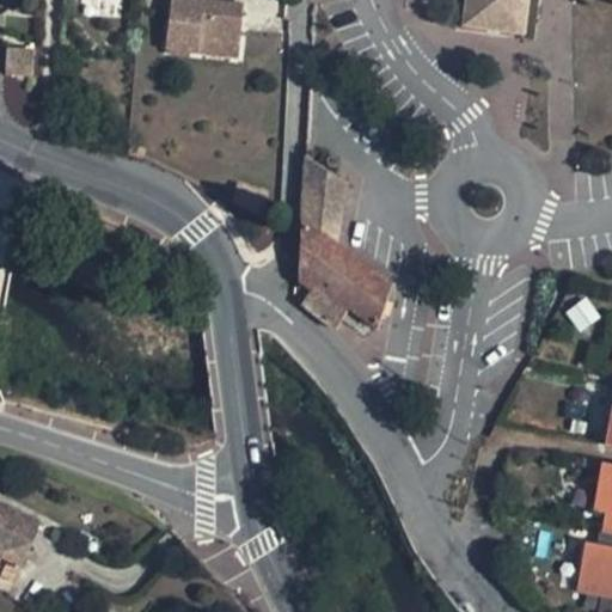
[(204,0),(171,0),(165,50),(199,54),(200,38),(239,44),(243,6),(207,0),(204,0)]
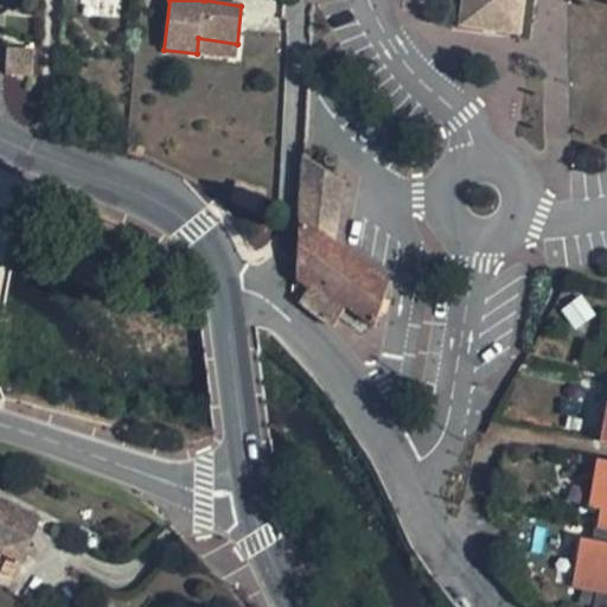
[(459,0),(454,31),(512,38),(517,0),(459,0)]
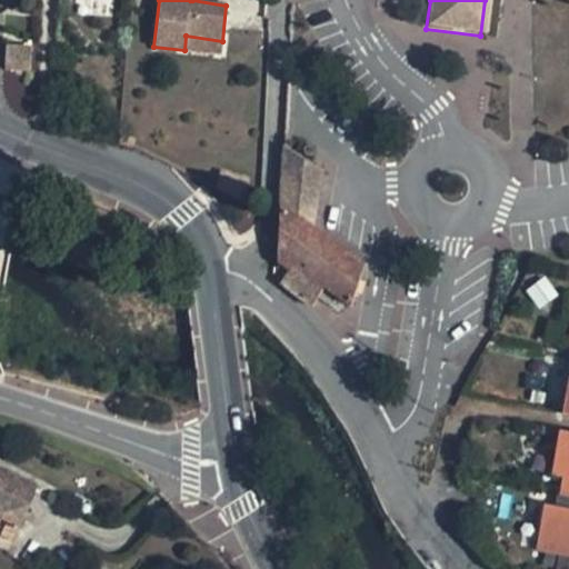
[(186,36),(185,50),(220,56),(222,41),(186,36)]
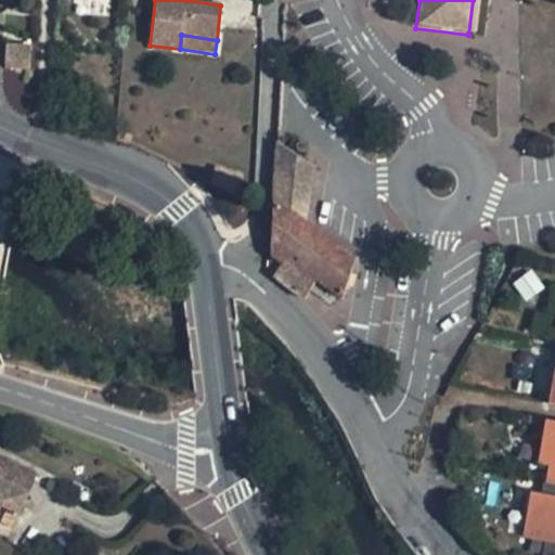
[(8,46),(7,68),(28,69),(30,48),(8,46)]
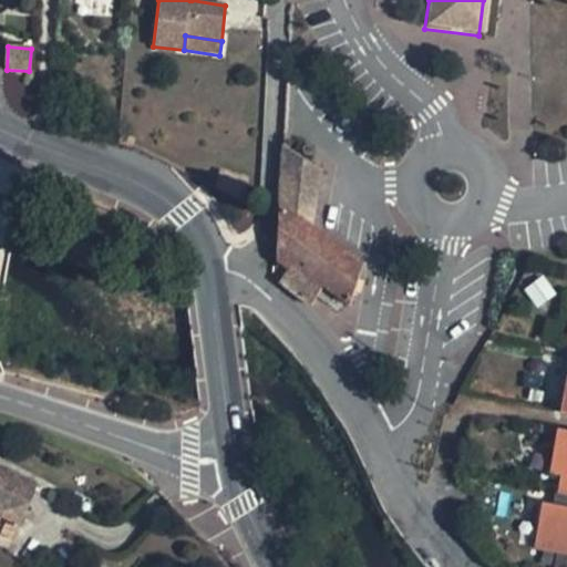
[(282,146),(277,265),(287,271),(278,284),(309,307),(320,287),(348,307),(361,270),(311,234),(323,173),(282,146)]
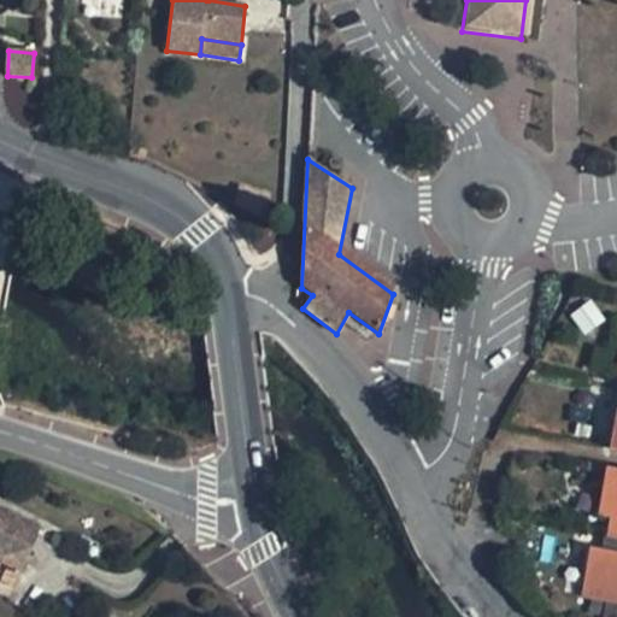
[(616,616),(616,469),(606,468),(598,518),(609,519),(604,551),(591,548),(582,599),(605,603),(603,616),(616,616)]
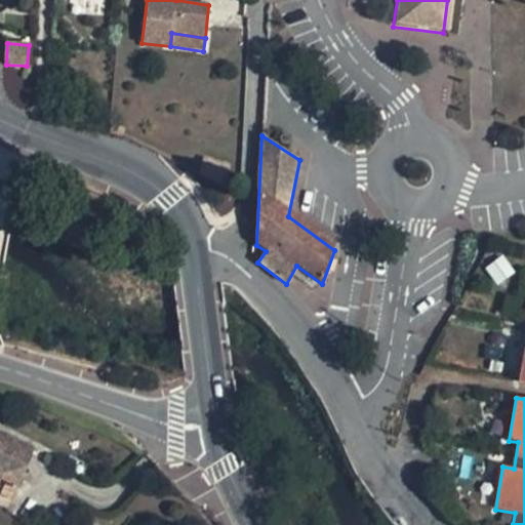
[(0,484),(1,483),(6,486),(0,497),(10,502),(36,454),(0,435),(0,484)]
